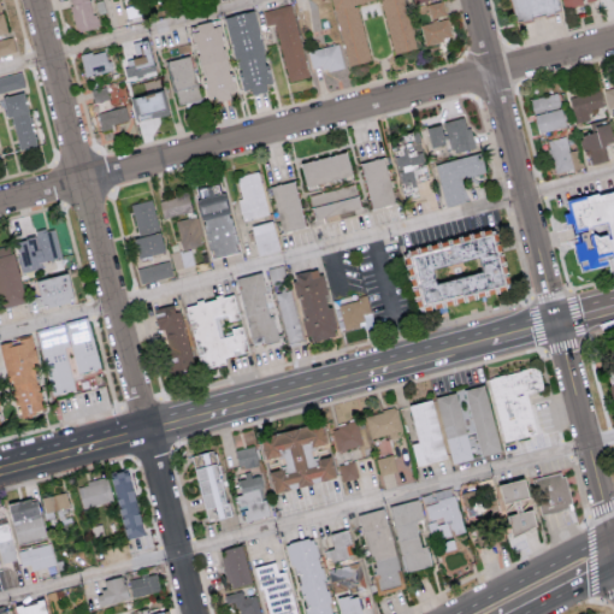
[(70,0),(78,34),(99,29),(92,0),(70,0)]
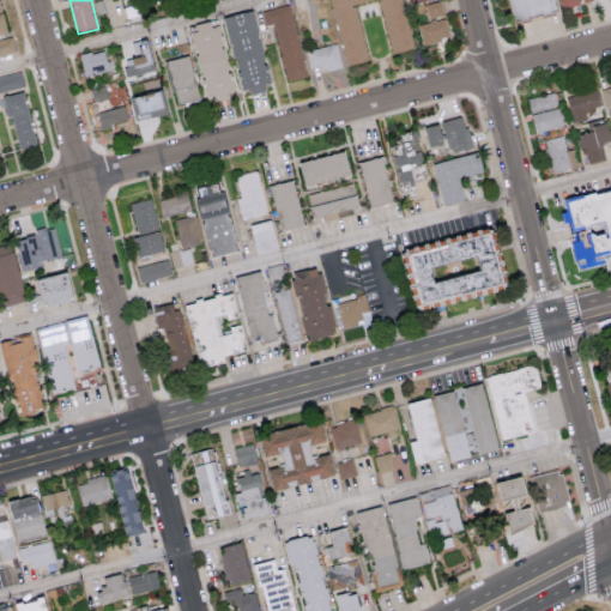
[(358,5),(381,0),(393,55),(415,50),(403,0),(332,0),(346,67),(370,62),(358,5)]
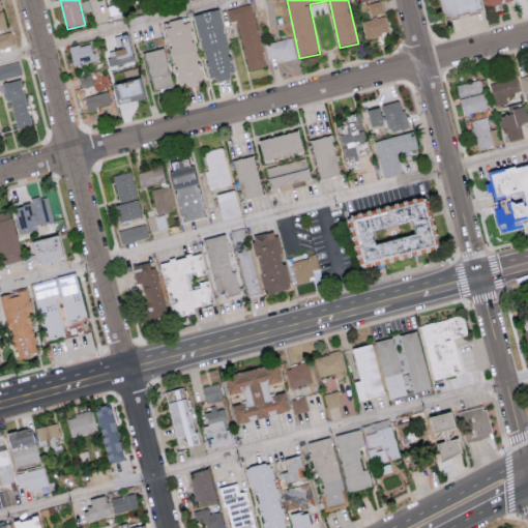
[(440,0),(444,19),(481,12),(478,0),(440,0)]
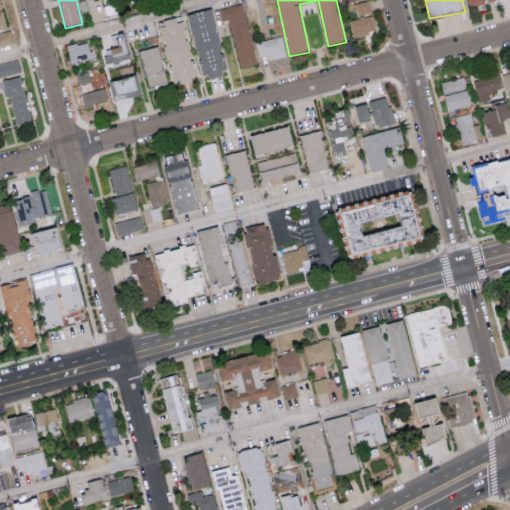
[(496,3),(495,0),(467,0),(469,8),(496,3)]
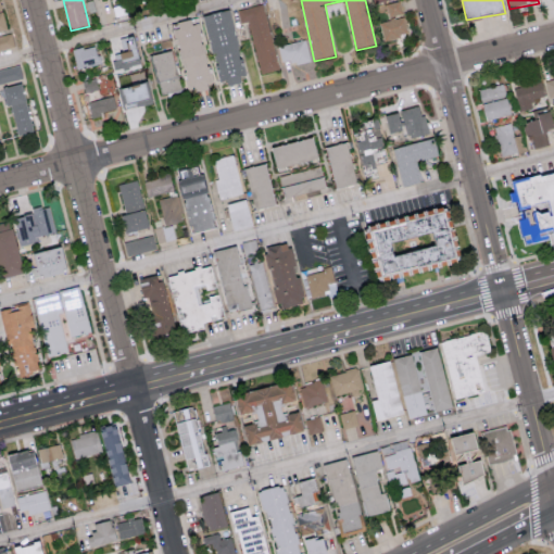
[(404,15),(402,2),(387,5),(390,19),(404,15)]
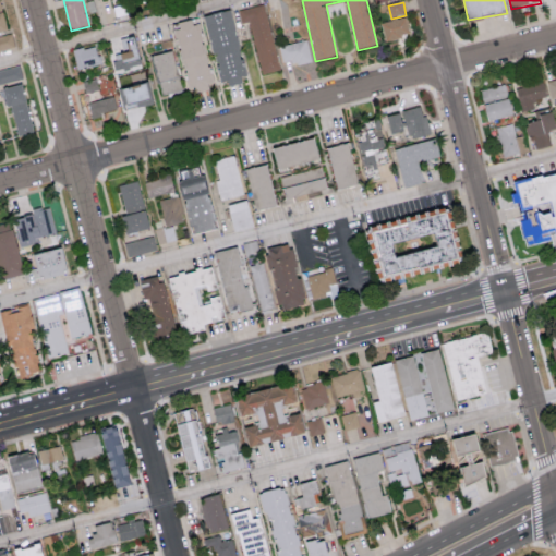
[(281,72),(266,5),(241,11),(243,25),(251,23),(263,76),(281,72)]
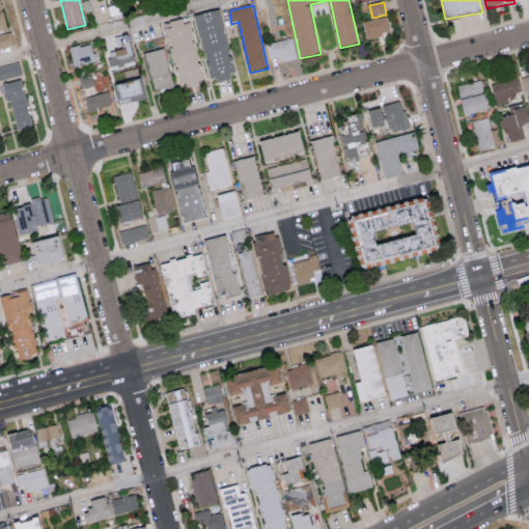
[(197,16),(209,82),(233,78),(223,11),(197,16)]
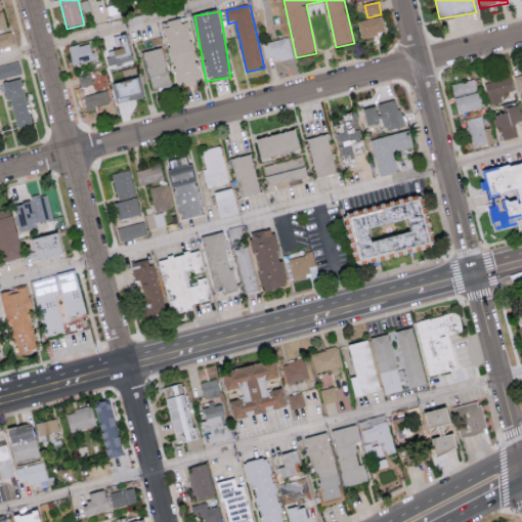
[(359,23),(362,40),(386,35),(382,17),(359,23)]
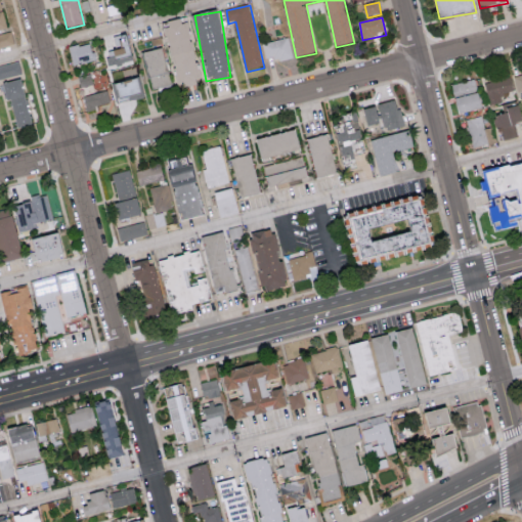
[(187,22),(165,26),(177,88),(200,84),(187,22)]
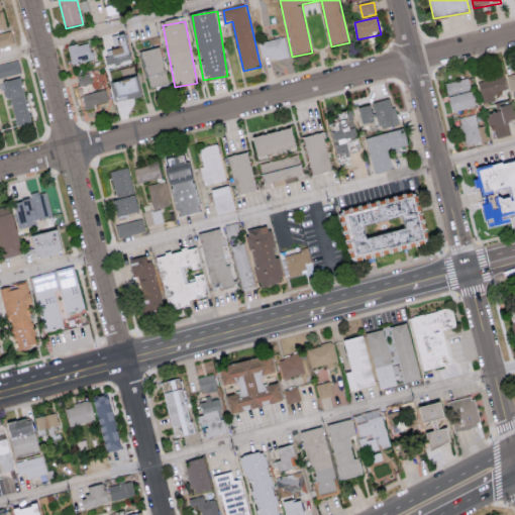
[(0,48),(15,44),(12,32),(0,35),(0,48)]
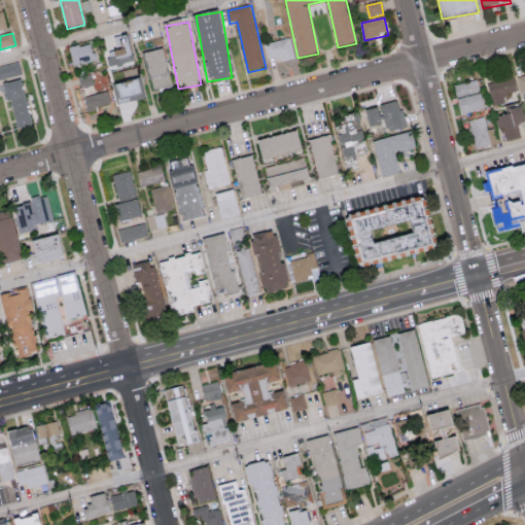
[(280,58),(281,63),(295,60),(291,40),(265,45),(268,61),(280,58)]
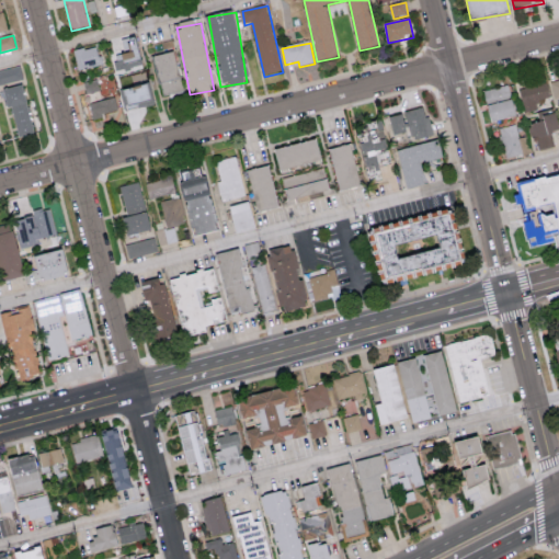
[(79,71),(102,67),(99,47),(75,53),(79,71)]
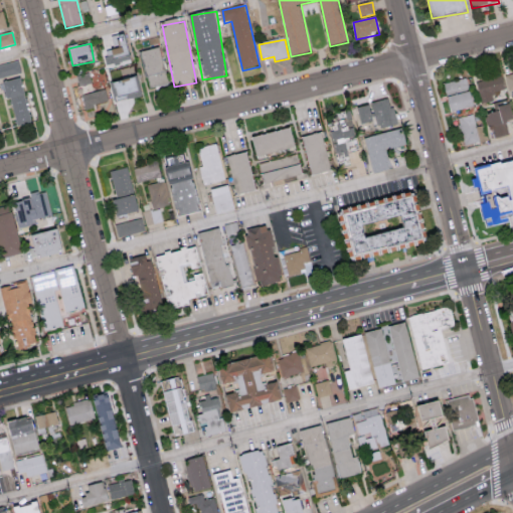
[(130,61),(126,46),(105,51),(109,66),(130,61)]
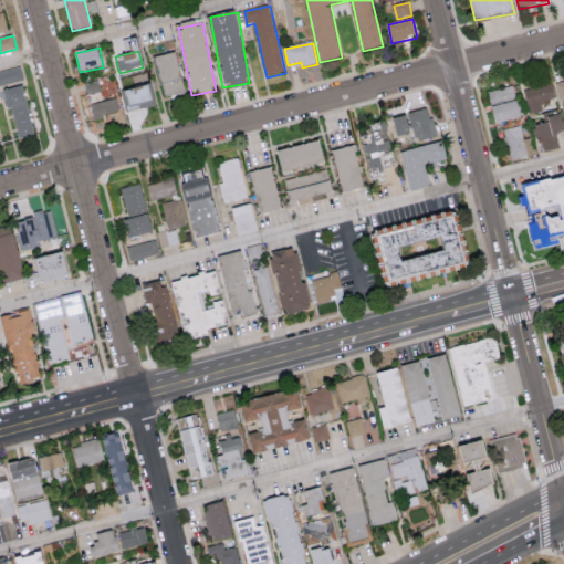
[(184,95),(177,54),(157,56),(163,98),(184,95)]
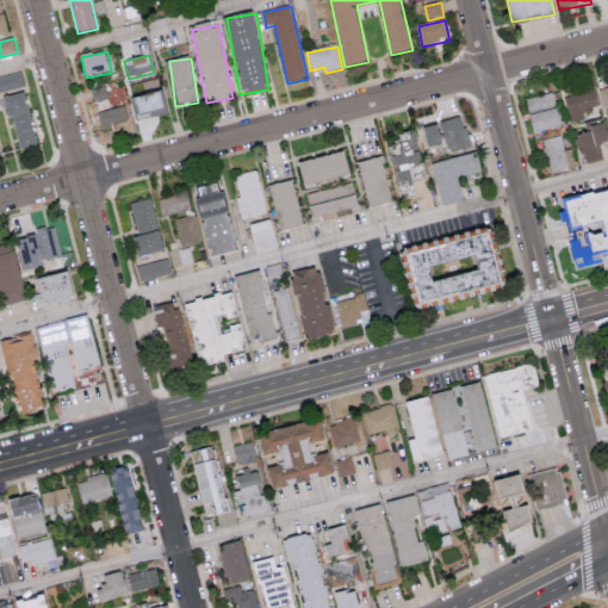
[(0,94),(26,88),(23,73),(0,79),(0,94)]
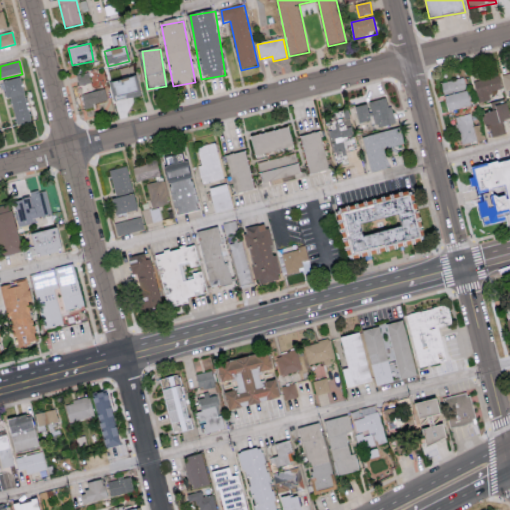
[(119,103),(140,96),(134,77),(112,84),(119,103)]
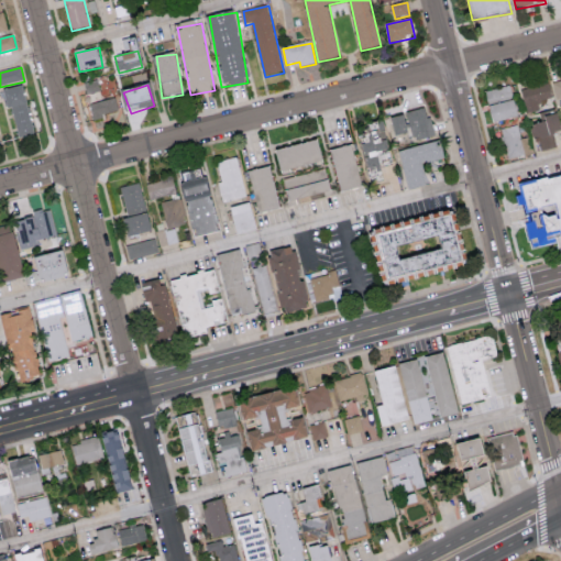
[(521,89),(526,113),(540,111),(539,102),(552,100),(550,85),(521,89)]
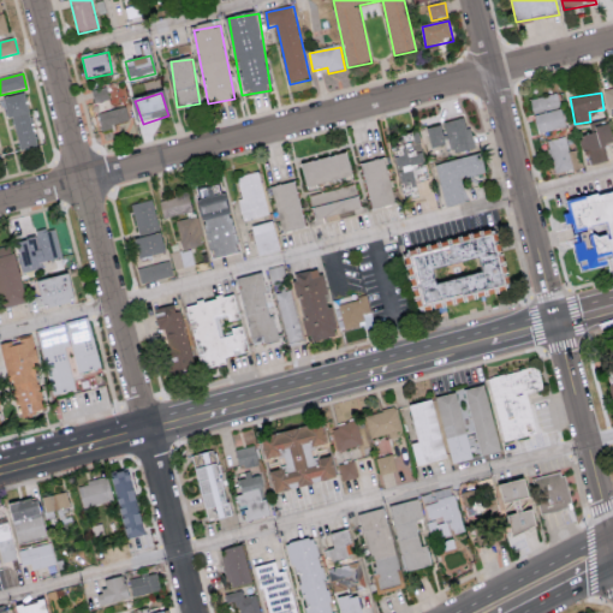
[(21,152),(36,149),(25,95),(3,100),(7,120),(15,119),(21,152)]
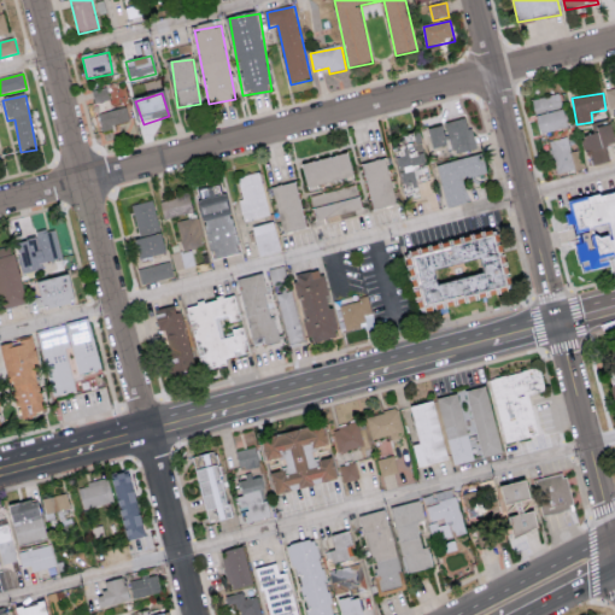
[(534,100),(539,135),(567,130),(562,95),(534,100)]
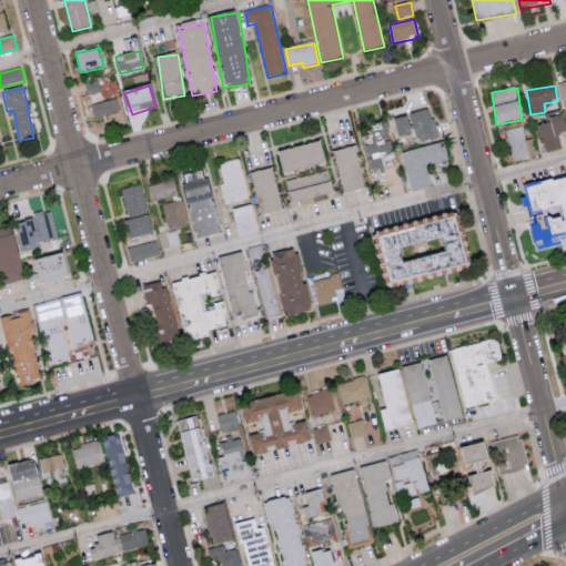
[(94,120),(120,115),(118,101),(92,105),(94,120)]
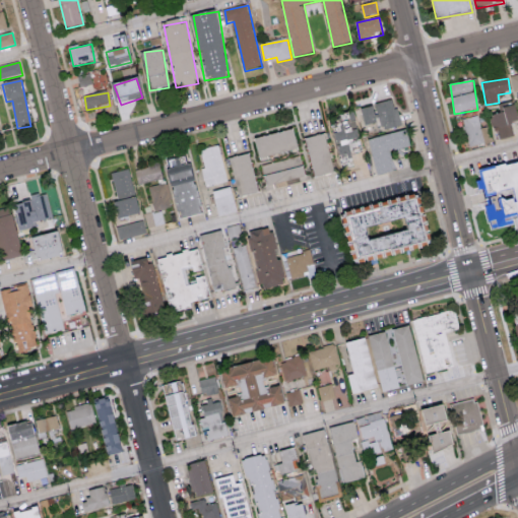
[(361,108),(365,125),(380,122),(382,131),(401,127),(395,101),(361,108)]
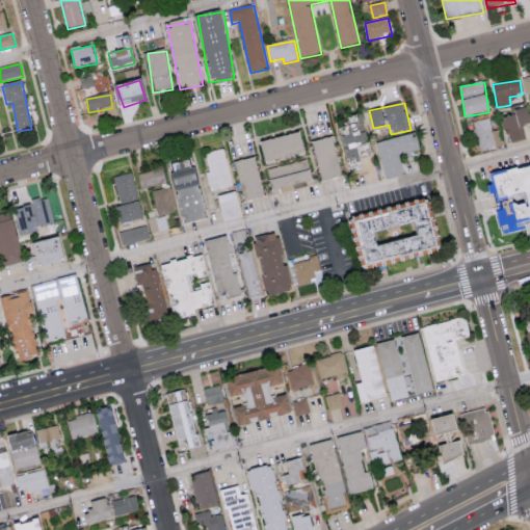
[(503,130),(510,129),(511,142),(526,140),(524,125),(529,124),(527,106),(513,108),(514,115),(501,116),(503,130)]
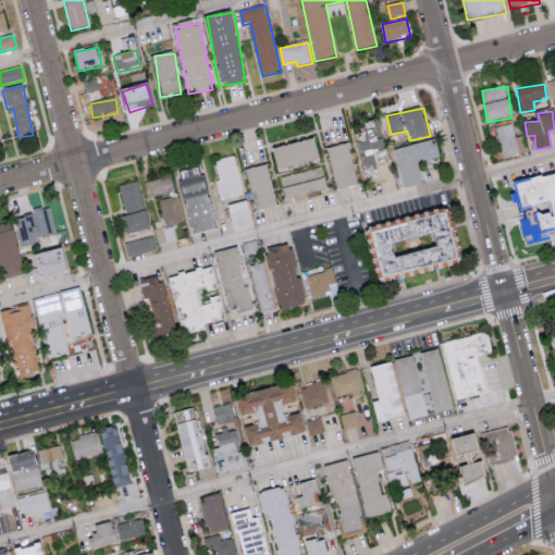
[(498,128),(503,158),(529,155),(527,136),(516,138),(514,126),(498,128)]
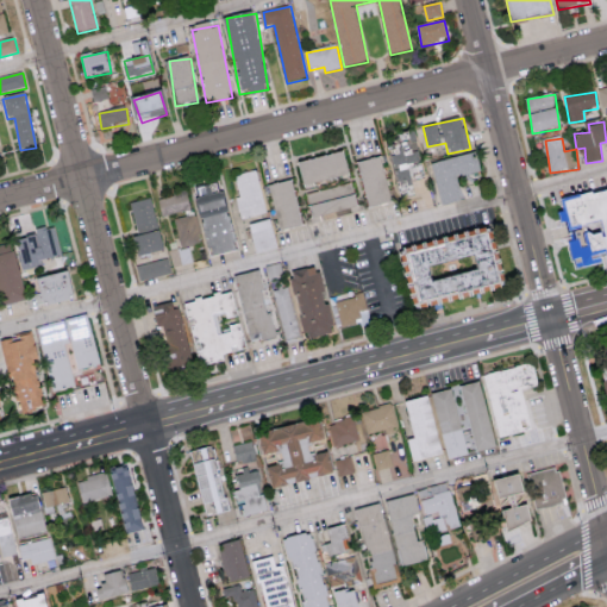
[(350,174),(343,150),(298,162),(304,187),(350,174)]
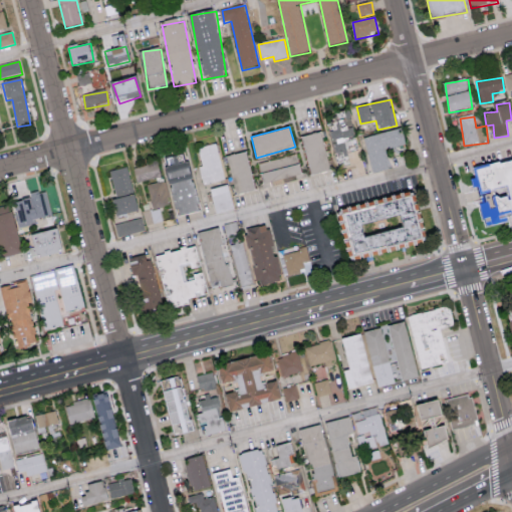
[(406,145),(402,129),(363,138),(371,173),(390,169),(385,150),(406,145)]
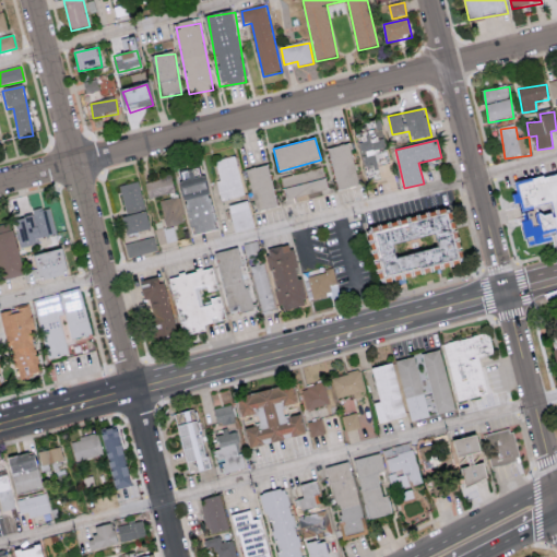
[(358,186),(351,144),(329,149),(336,190),(358,186)]
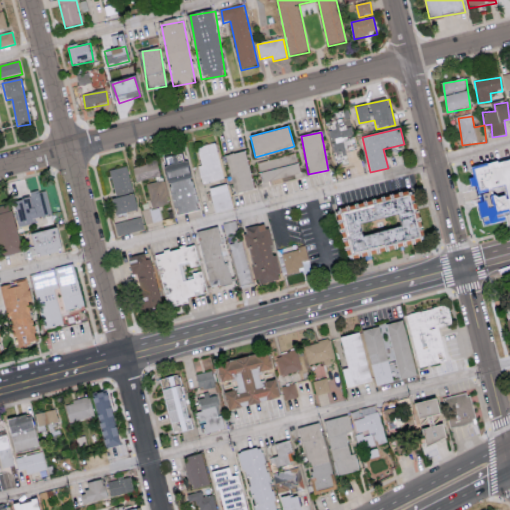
[(225,179),(215,144),(196,149),(205,184),(225,179)]
